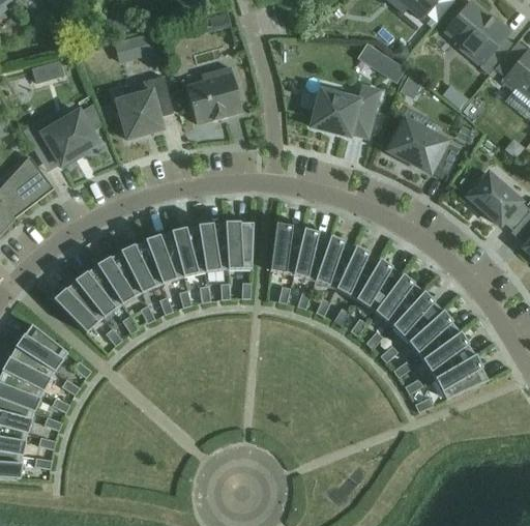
[(0,0),(0,10),(5,6),(3,3),(6,0),(16,0),(0,0)]
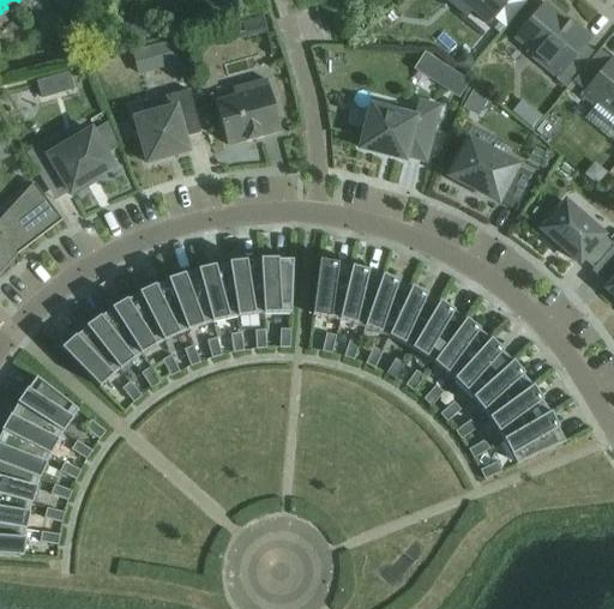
[(470,0),(471,6),(488,20),(506,0),(470,0)]
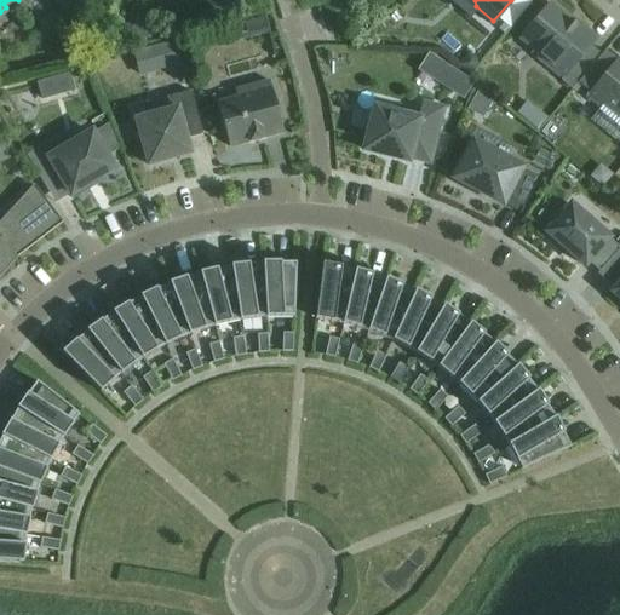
[(549,0),(521,35),(540,51),(538,55),(554,68),(556,64),(564,72),(597,34),(580,19),(578,22),(551,0),(549,0)]
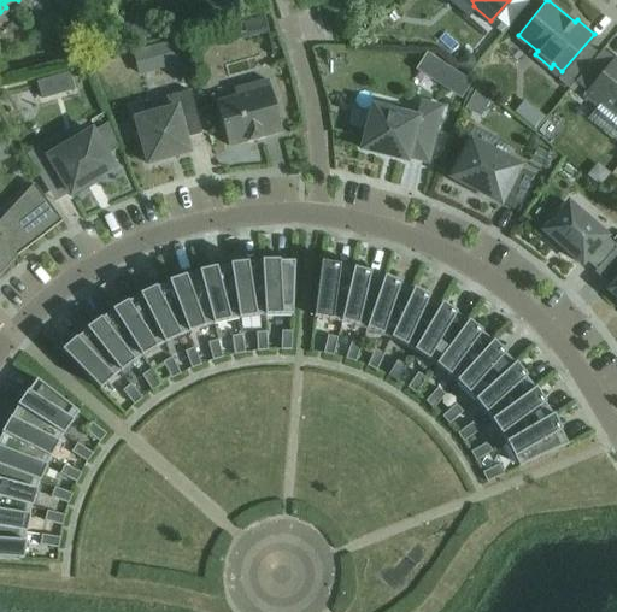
[(263,12),(244,18),(248,34),(266,28),(263,12)]
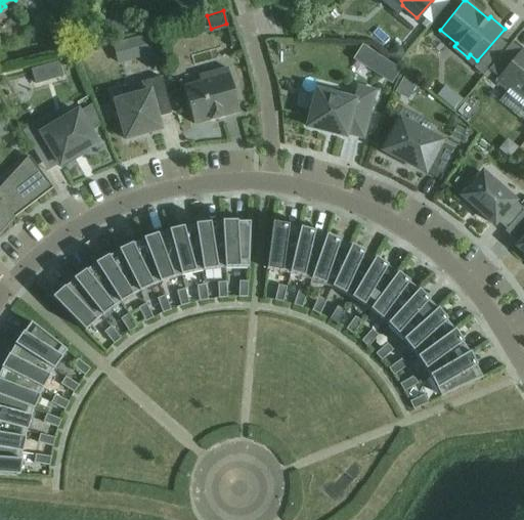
[(117,15),(107,25),(118,36),(128,27),(117,15)]
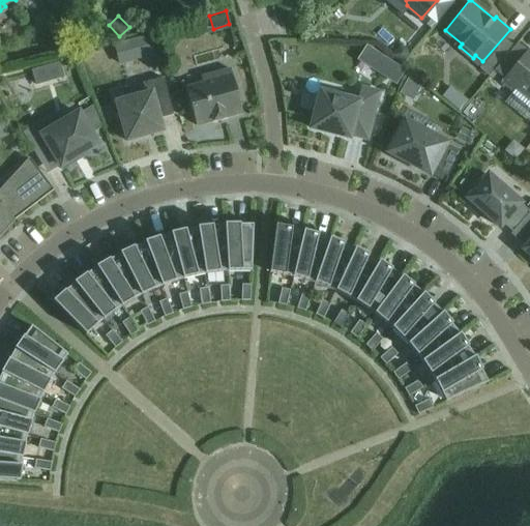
[(147,32),(129,37),(136,58),(153,53),(147,32)]
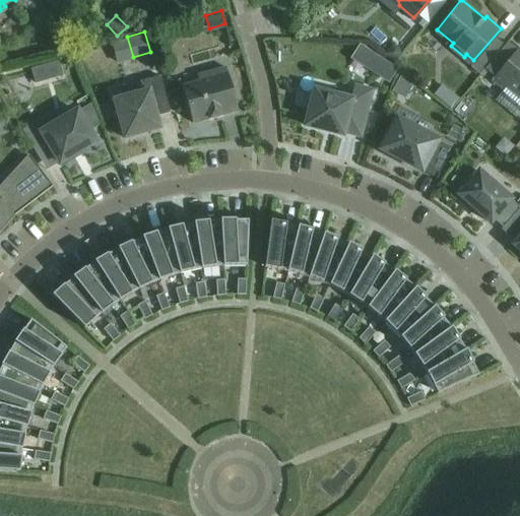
[(391,44),(385,52),(394,60),(400,52),(400,47),(396,44),(391,44)]
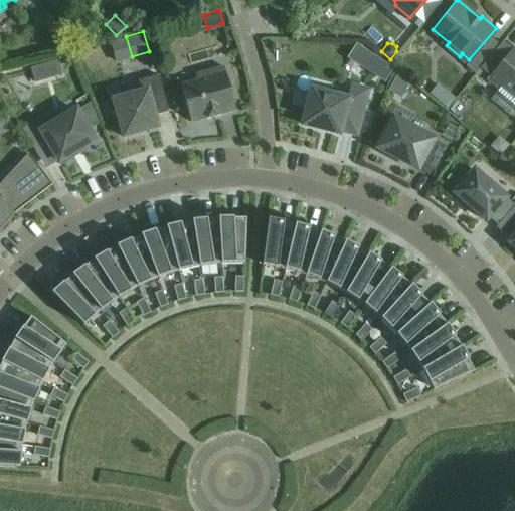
[(514,43),(487,75),(499,86),(501,82),(514,94),(514,43)]
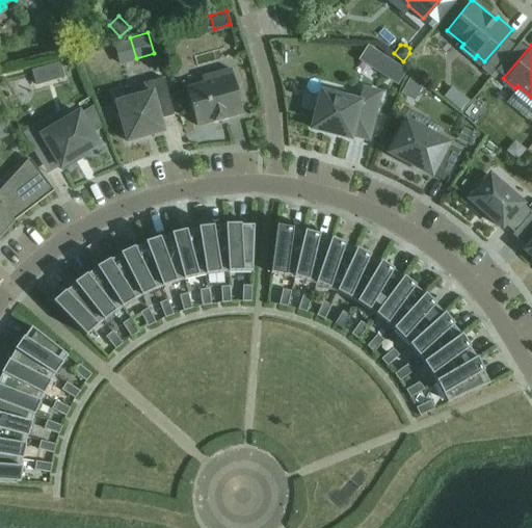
[(388,56),(378,71),(397,83),(406,69),(388,56)]
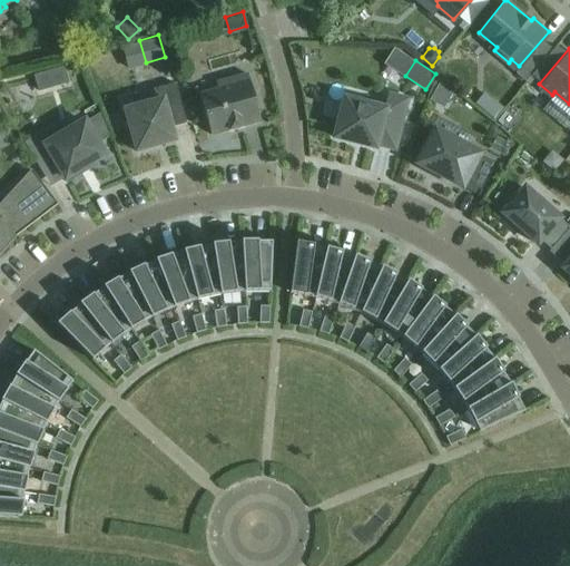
[(35,71),(39,87),(69,79),(65,64),(35,71)]
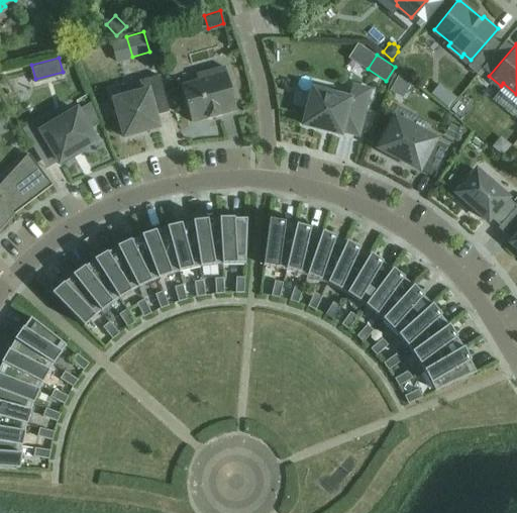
[(207,115),(208,116),(220,112),(220,111),(236,107),(224,64),(196,72),(198,79),(181,84),(185,95),(183,98),(185,104),(188,106),(191,119),(207,115)]
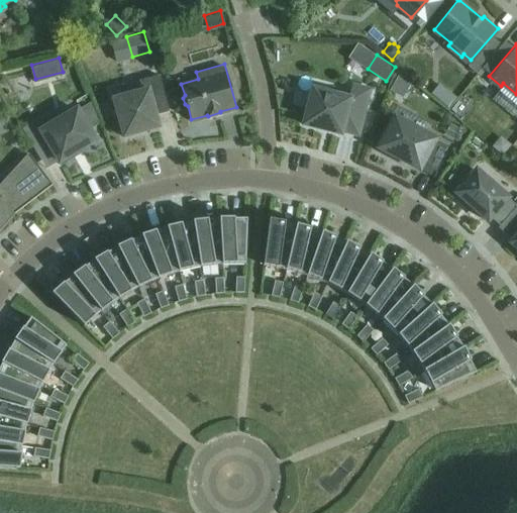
[(28,73),(14,79),(21,95),(35,89),(28,73)]
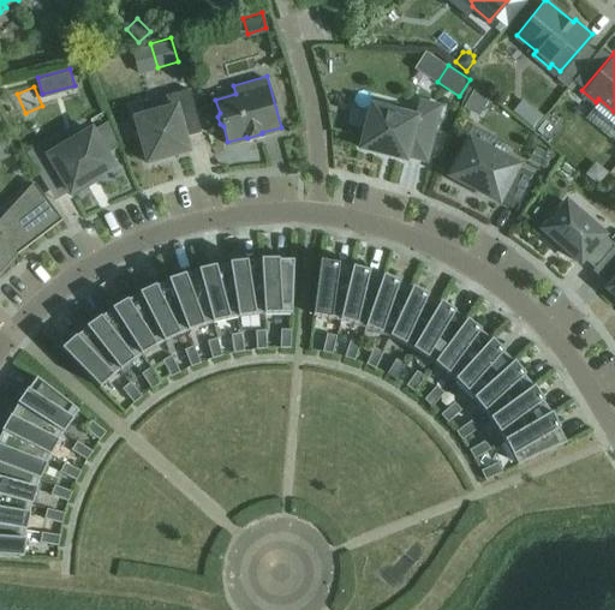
[(185,135),(201,130),(189,87),(165,93),(168,106),(135,115),(147,160),(189,148),(185,135)]
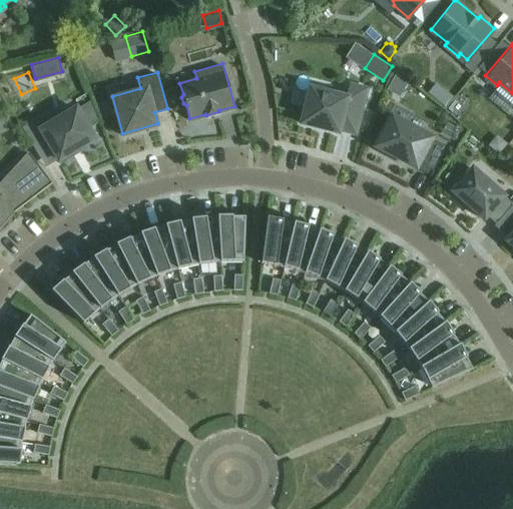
[(436,81),(427,92),(444,106),(453,95),(436,81)]
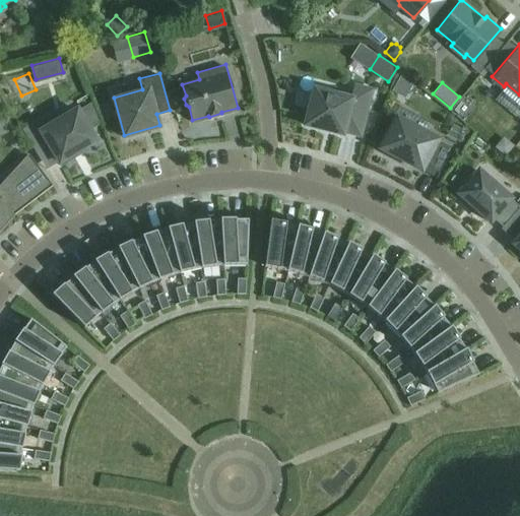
[(297,83),(288,115),(290,115),(306,119),(305,123),(342,132),(343,128),(360,132),(371,88),(353,83),(350,97),(314,87),(297,83)]
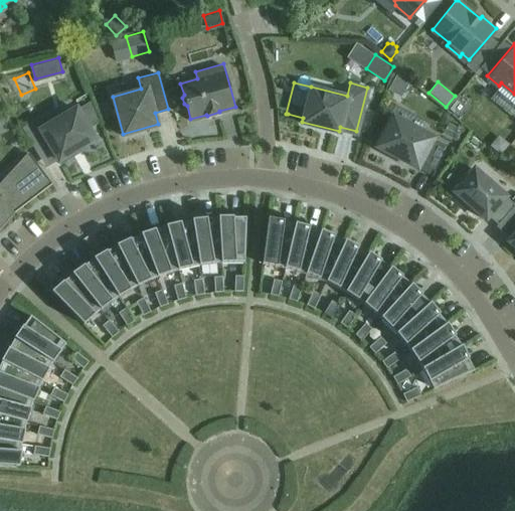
[(53,110),(35,121),(37,124),(40,128),(60,162),(73,154),(72,151),(95,138),(86,123),(95,117),(89,101),(76,108),(75,107),(58,117),(53,110)]
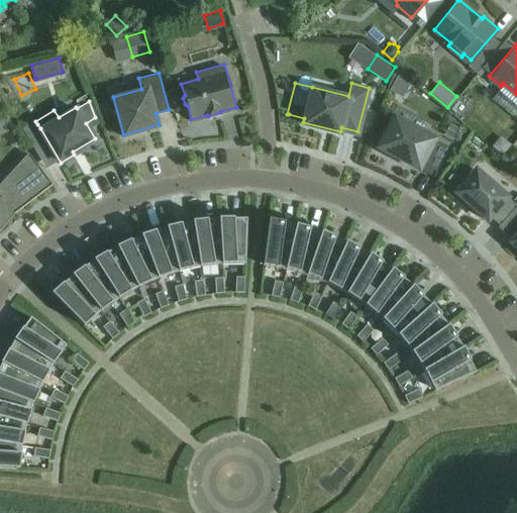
[(6,110),(0,113),(0,133),(15,124),(6,110)]
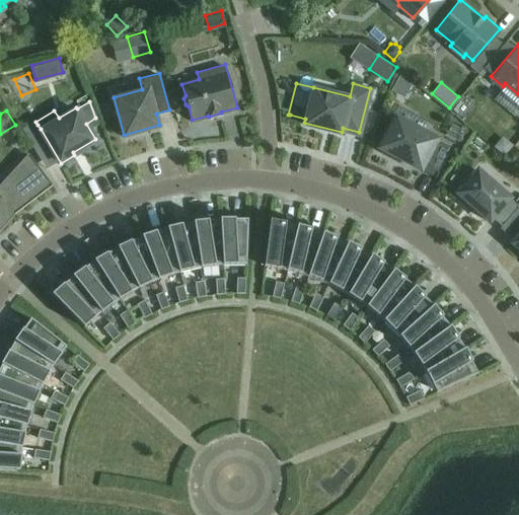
[(451,146),(436,138),(395,116),(379,146),(395,155),(396,153),(404,157),(403,159),(420,168),(423,163),(437,170),(435,175),(436,176),(451,146)]
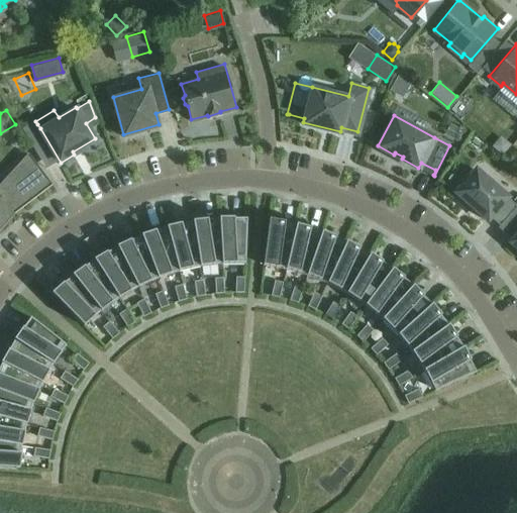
[(500,130),(492,140),(502,149),(510,139),(500,130)]
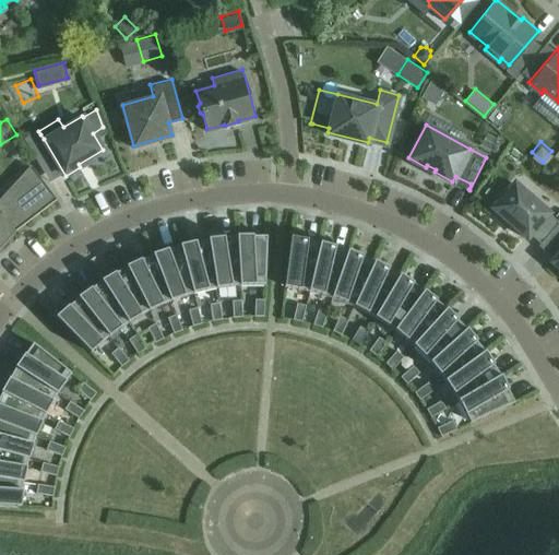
[(56,197),(31,164),(11,184),(19,191),(0,211),(0,239),(9,233),(56,197)]
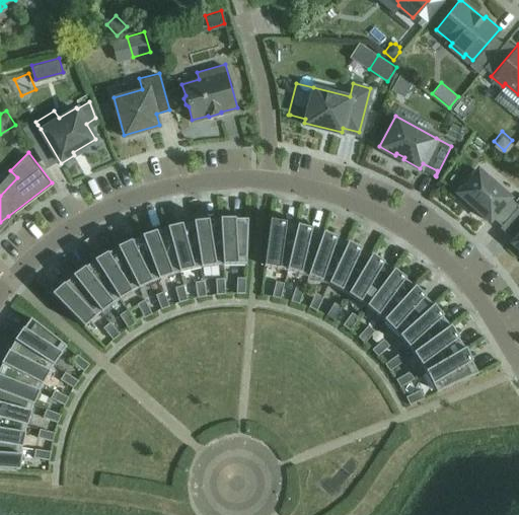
[(502,224),(518,205),(504,192),(477,168),(457,192),(490,219),(493,216),(502,224)]
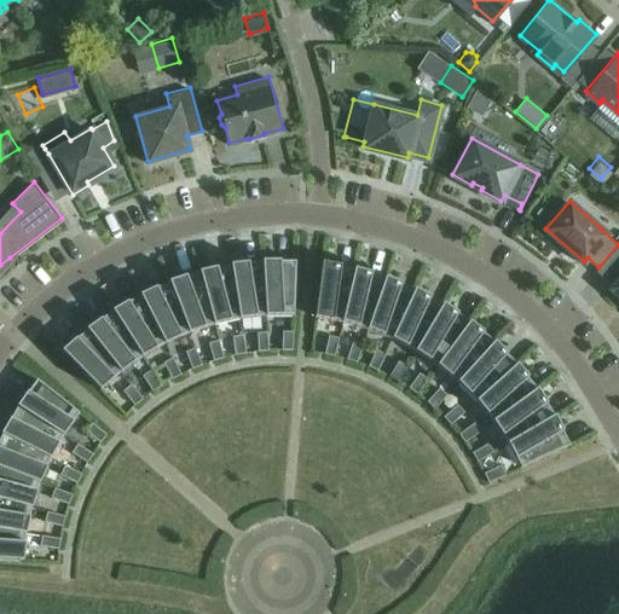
[(599,267),(596,270),(613,284),(609,288),(618,296),(618,243),(618,244),(599,267)]
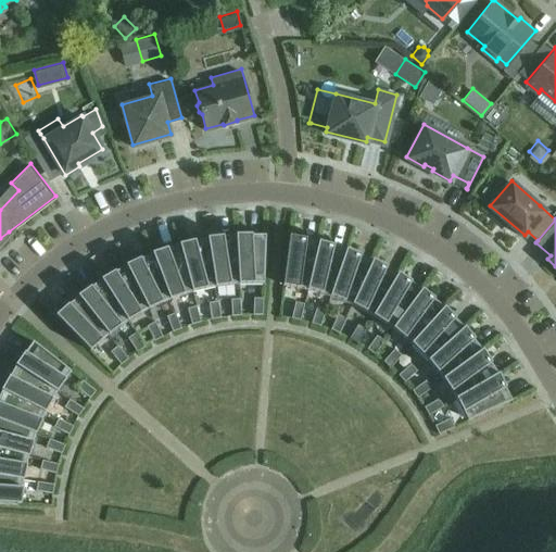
[(236,233),(239,281),(263,281),(265,231),(247,233),(245,237),(237,237),(236,233)]
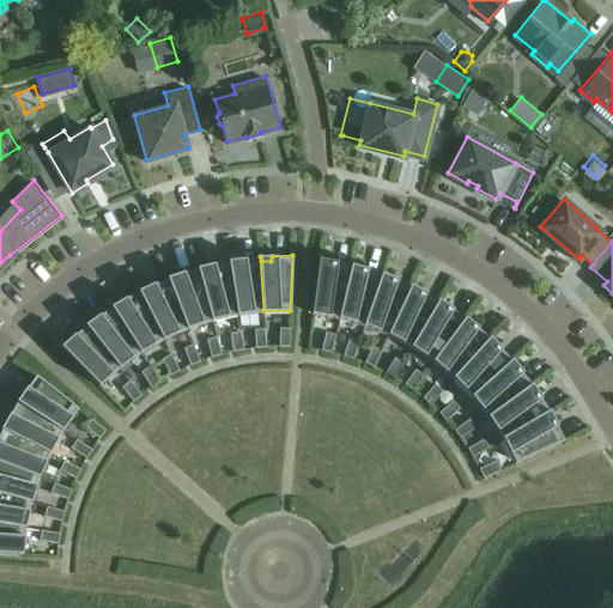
[(229,260),(237,312),(263,310),(260,256),(240,259),(241,263),(230,265),(229,260)]
